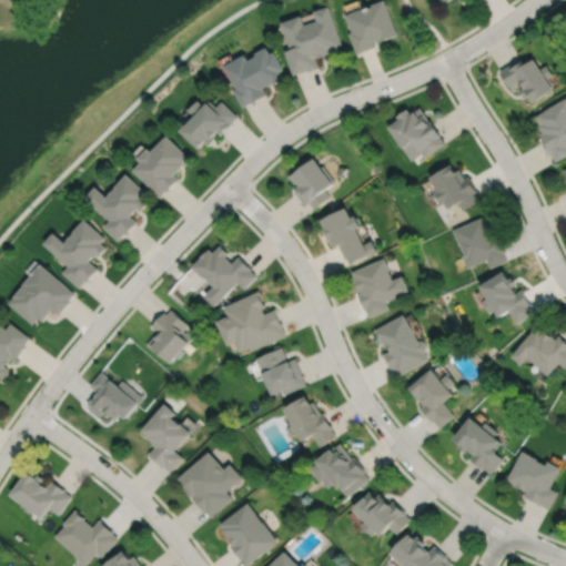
[(343,18),(350,36),(346,37),(354,57),(373,49),(372,44),(374,43),(375,46),(395,38),(382,2),(369,8),(369,10),(359,14),(357,12),(343,18)]
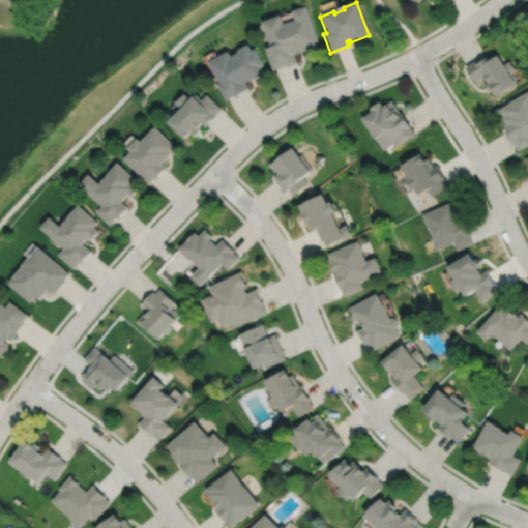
[(263,51),(270,72),(285,68),(285,69),(295,66),(292,57),(293,56),(293,57),(301,55),(301,54),(305,52),(305,51),(314,48),(314,47),(317,46),(304,8),(290,13),(293,22),(281,26),(277,18),(259,24),(268,50),(263,51)]
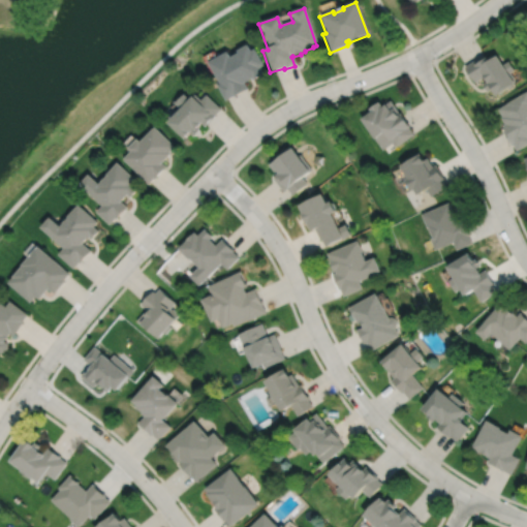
[(225,55),(208,64),(219,85),(216,87),(224,102),(230,98),(231,99),(246,92),(242,85),(250,81),(251,83),(261,76),(257,69),(261,67),(252,51),(248,53),(245,47),(234,53),(235,56),(227,60),(225,55)]
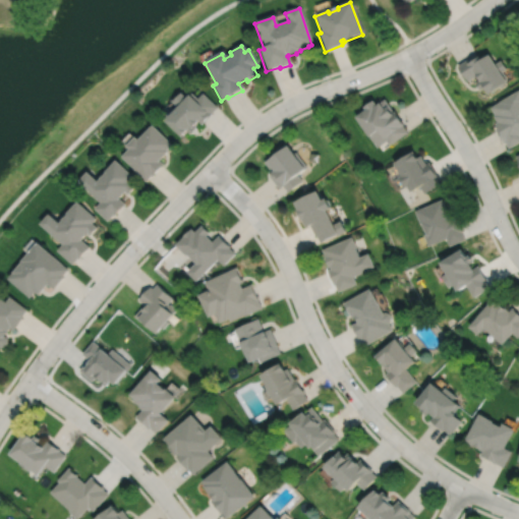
[(474,56),(456,68),(466,83),(475,78),(478,83),(474,85),(479,93),(483,91),(487,97),(506,85),(499,75),(505,71),(499,63),(494,66),(487,58),(479,63),(474,56)]
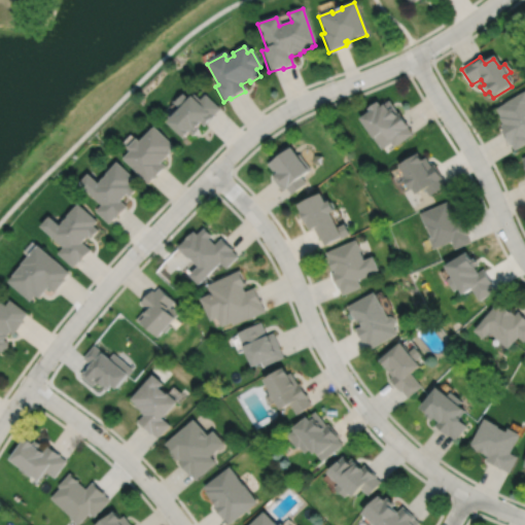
[(524,95),(524,94),(502,106),(503,106),(494,111),(499,119),(498,119),(501,126),(499,128),(502,132),(499,133),(508,147),(510,146),(513,152),(524,144),(524,95)]
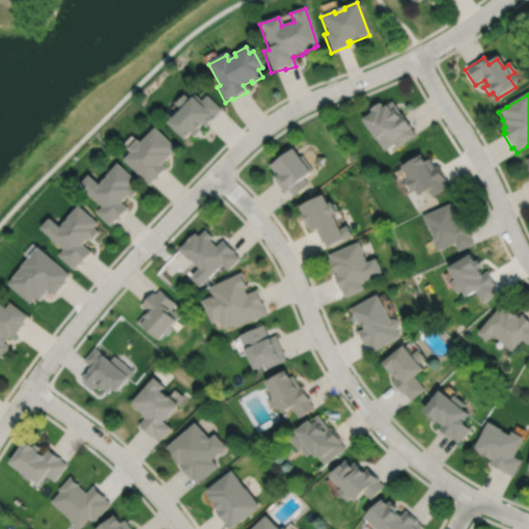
[(184,96),(175,107),(182,112),(168,127),(186,142),(191,136),(195,140),(200,134),(198,132),(203,127),(205,129),(216,118),(221,112),(206,98),(201,103),(195,98),(190,103),(184,96)]
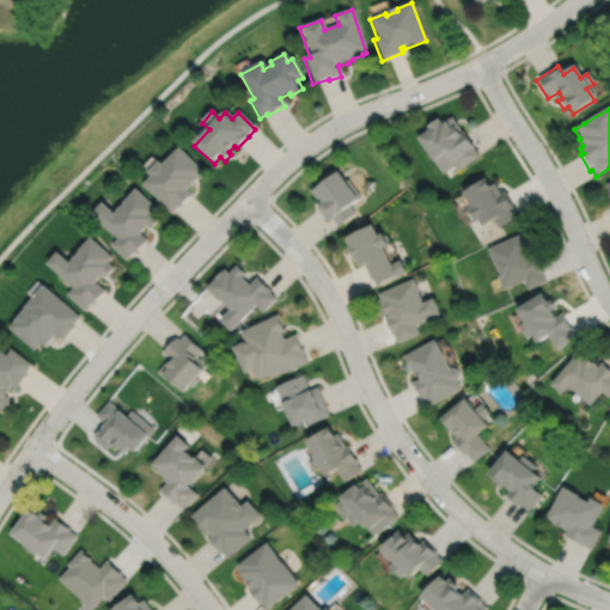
[(437,121),(425,129),(427,133),(416,141),(440,177),(452,169),(456,174),(477,159),(471,151),(473,150),(462,134),(461,135),(450,120),(440,127),(437,121)]
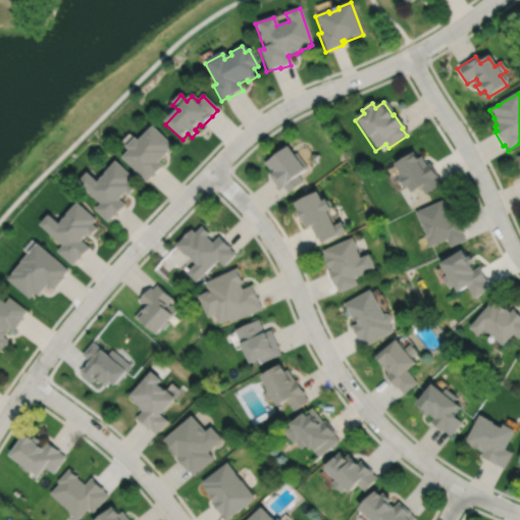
[(135,140),(125,149),(128,152),(121,160),(134,171),(135,170),(145,182),(151,175),(152,176),(162,166),(159,163),(167,154),(166,153),(171,147),(152,127),(138,143),(135,140)]
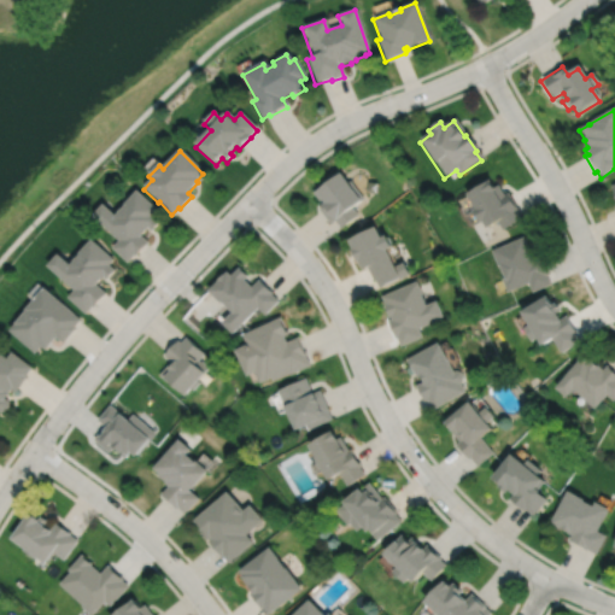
[(338,175),(310,195),(321,209),(317,211),(329,227),(333,223),(339,230),(356,218),(351,211),(362,201),(349,183),(346,186),(338,175)]
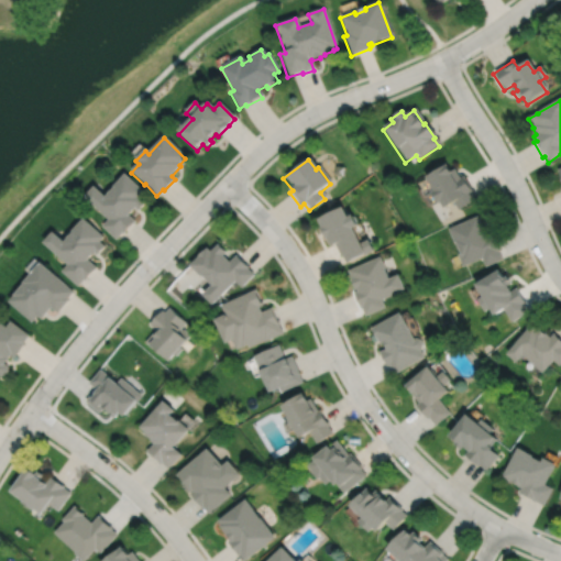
[(424,180),(432,195),(430,196),(436,206),(438,205),(442,211),(453,206),(457,212),(474,202),(470,195),(471,194),(462,177),(459,179),(453,172),(449,174),(446,167),(424,180)]
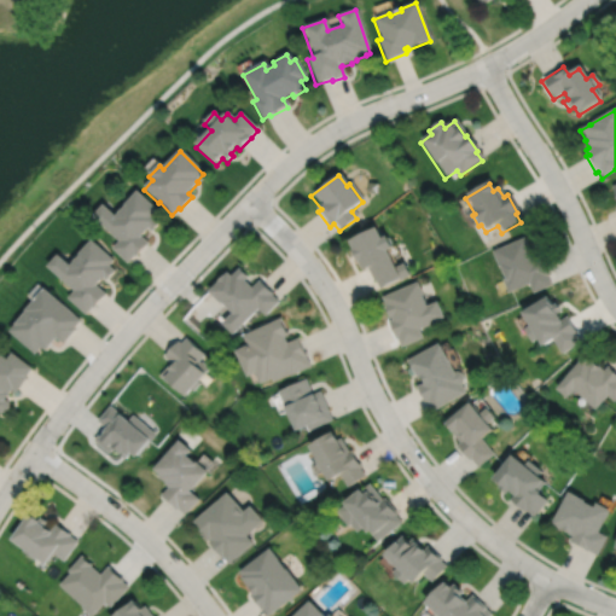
[(94,216),(118,239),(111,247),(127,261),(133,255),(135,256),(147,242),(140,234),(147,227),(151,230),(160,221),(154,215),(158,210),(152,204),(150,207),(135,193),(122,208),(121,207),(115,213),(105,204),(94,216)]
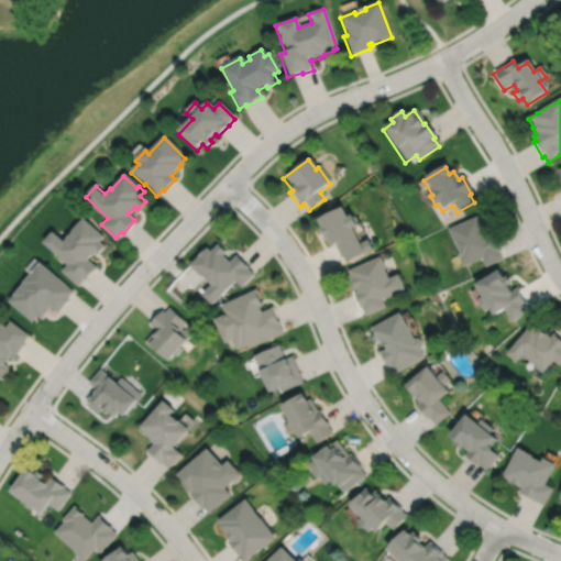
[(321,220),(325,227),(322,228),(327,237),(329,235),(332,244),(336,243),(342,255),(343,255),(347,262),(365,253),(365,254),(371,251),(367,242),(358,246),(351,232),(358,229),(352,219),(347,221),(341,210),(321,220)]
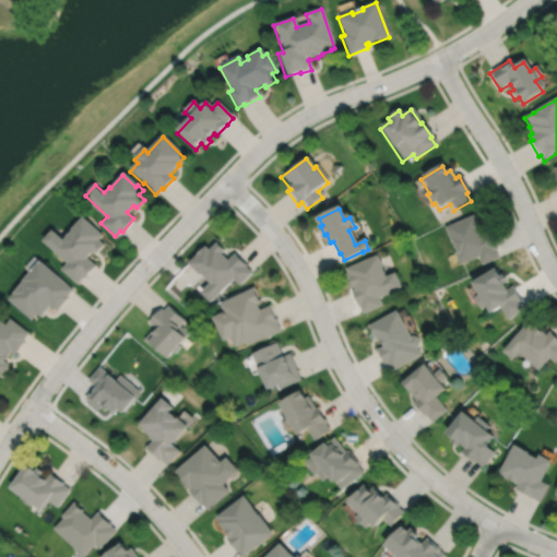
[(51,228),(42,238),(67,261),(60,269),(76,283),(83,276),(84,277),(96,264),(86,256),(91,251),(92,252),(94,250),(96,252),(104,244),(98,239),(103,234),(82,215),(70,227),(71,228),(62,238),(51,228)]
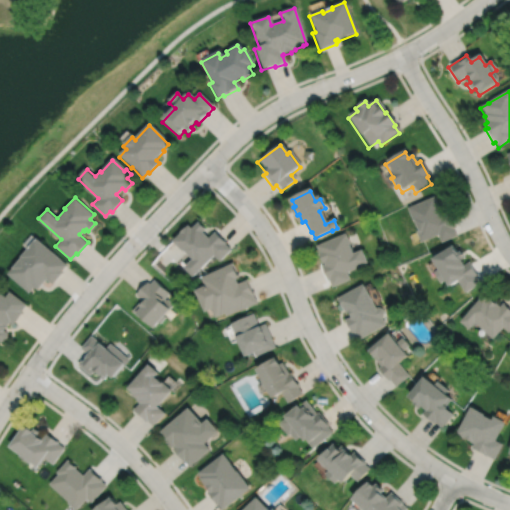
[(433,199),(406,211),(412,225),(413,225),(417,233),(416,234),(419,241),(437,234),(440,242),(455,235),(446,215),(441,218),(440,216),(441,216),(437,206),(436,206),(433,199)]
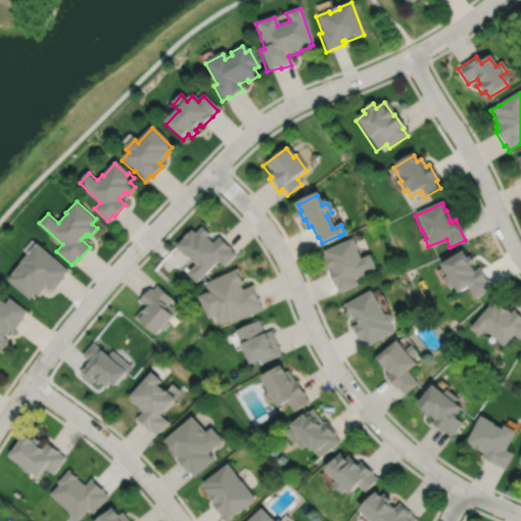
[(192,229),(190,231),(184,236),(185,237),(177,245),(187,255),(188,254),(197,264),(188,272),(197,281),(219,261),(225,266),(236,254),(231,248),(231,247),(220,236),(214,242),(207,236),(210,233),(203,225),(196,232),(192,229)]
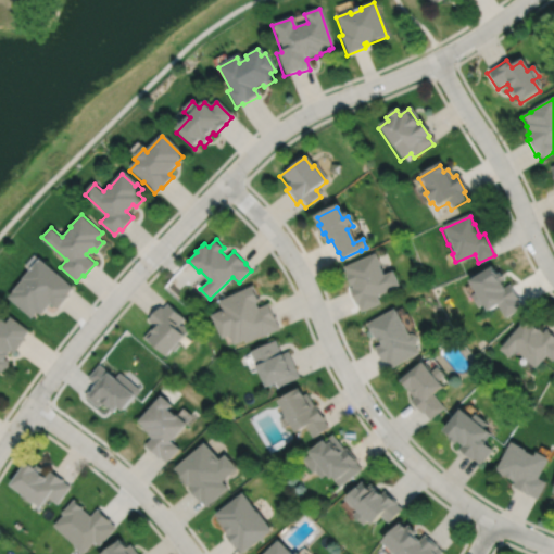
[(344,266),(348,274),(347,275),(351,286),(353,285),(354,286),(350,288),(356,304),(357,303),(361,311),(380,303),(377,294),(393,288),(392,286),(398,284),(392,271),(385,274),(381,264),(382,264),(377,252),(344,266)]
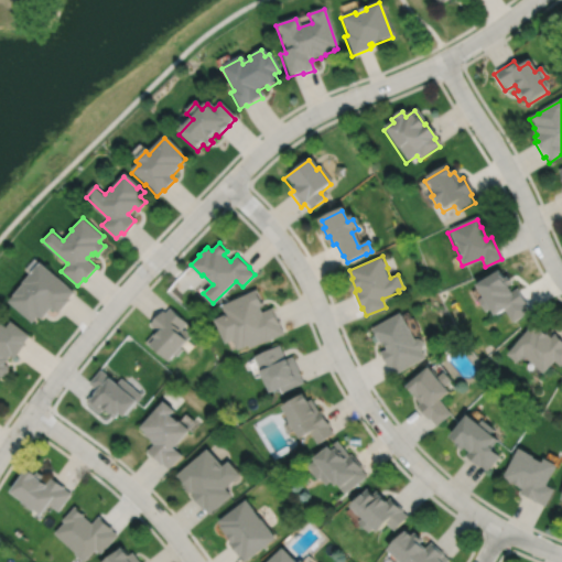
[(39,261),(21,282),(22,283),(7,301),(31,322),(36,315),(40,319),(51,306),(57,313),(68,300),(67,299),(73,292),(39,261)]
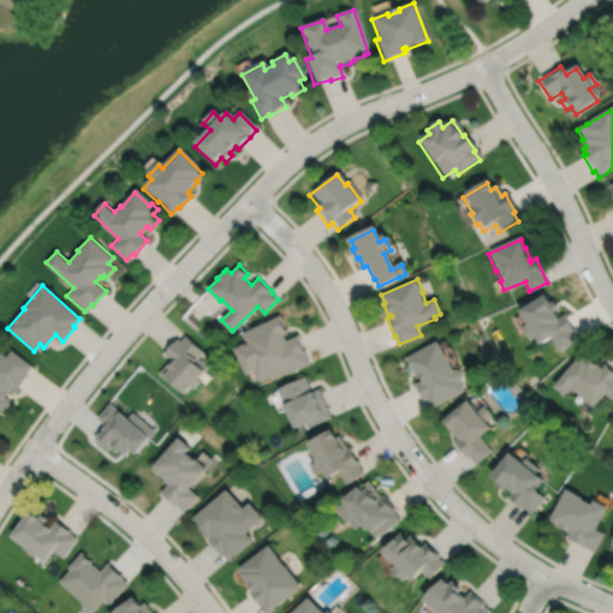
[(545,292),(518,308),(527,321),(521,326),(528,339),(535,334),(539,341),(549,335),(558,351),(577,339),(572,331),(573,331),(563,314),(558,317),(554,310),(558,309),(552,299),(551,302),(545,292)]
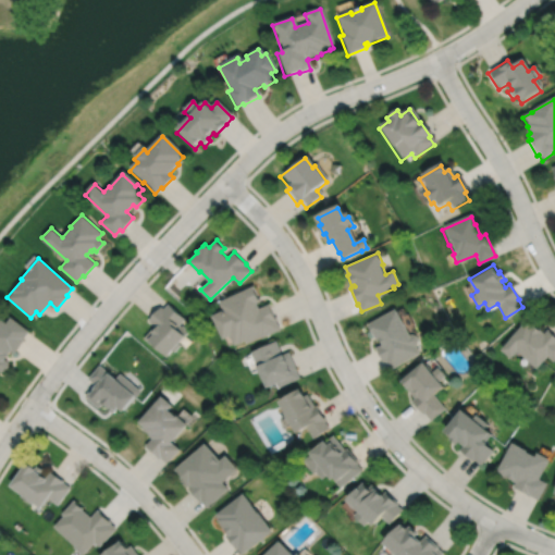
[(220,300),(224,309),(212,315),(223,337),(231,334),(235,345),(246,340),(247,343),(261,336),(262,337),(281,330),(276,321),(279,320),(270,303),(259,308),(257,303),(261,300),(254,285),(220,300)]
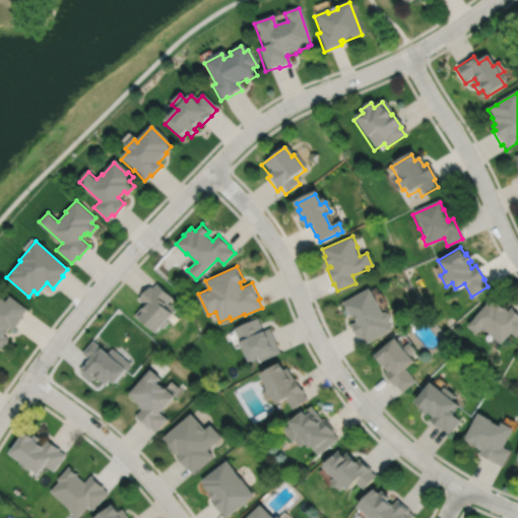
[(149,286),(138,299),(143,304),(133,315),(146,327),(148,325),(156,332),(160,327),(163,328),(168,322),(167,320),(174,313),(173,312),(174,310),(167,304),(172,298),(156,283),(151,288),(149,286)]
